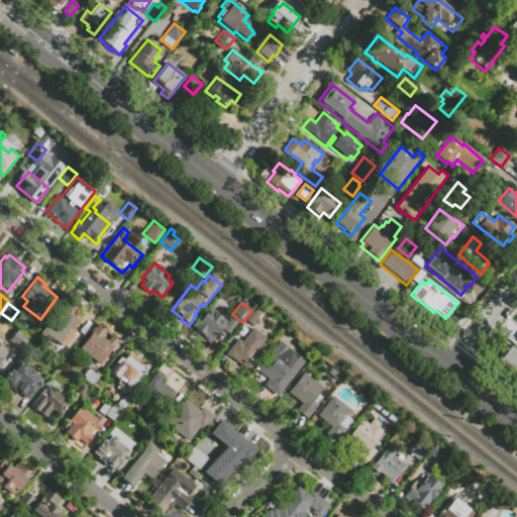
[(59,344),(47,334),(44,337),(39,333),(44,327),(45,328),(62,308),(66,311),(71,305),(81,313),(79,315),(82,317),(73,328),(75,330),(74,331),(74,332),(73,334),(74,335),(65,346),(63,344),(62,346),(59,343),(59,344)]
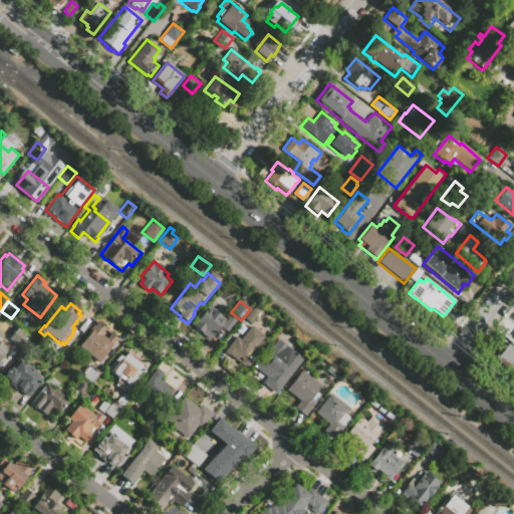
[(227,332),(221,326),(209,340),(192,326),(209,305),(226,319),(229,315),(236,321),(227,332)]
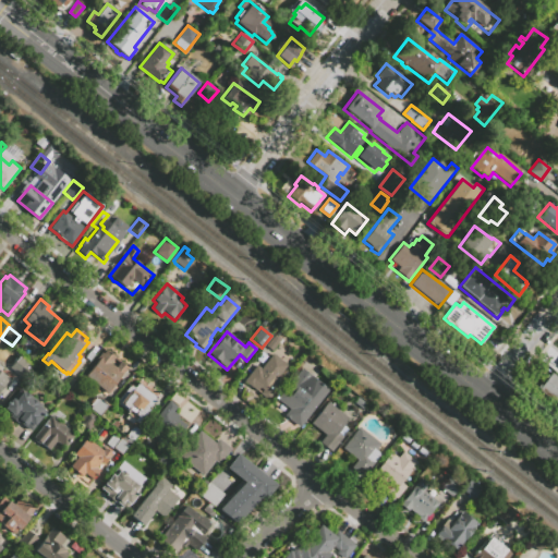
[(265,346),(274,334),(281,339),(271,351),(265,346)]
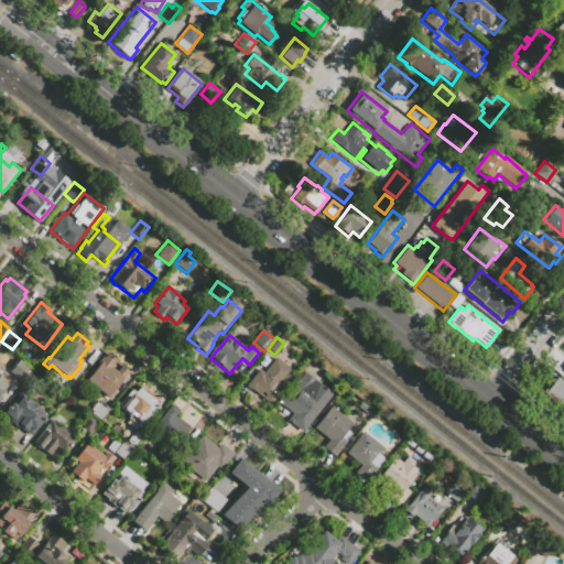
[(104,357),(106,354),(115,361),(110,367),(116,371),(120,365),(129,371),(108,398),(86,379),(99,364),(97,361),(102,356),(104,357)]
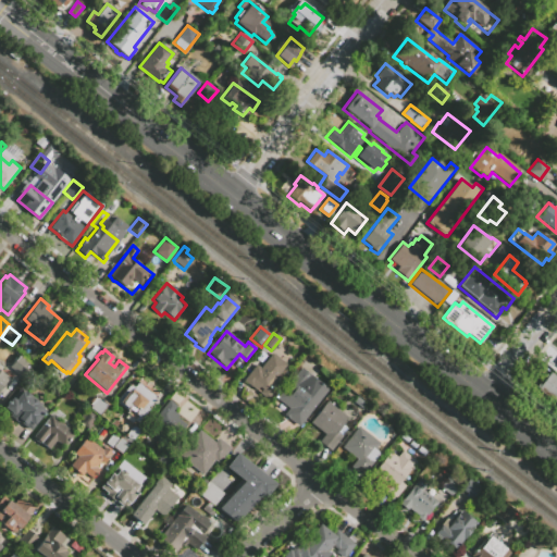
[(252,390),(243,381),(257,364),(260,368),(272,353),(287,364),(280,374),(281,375),(279,379),(281,381),(265,399),(258,393),(259,392),(254,387),(252,390)]
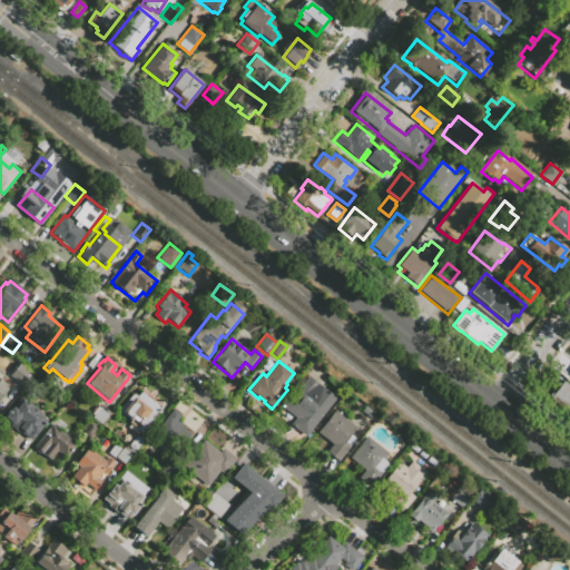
[(22,386),(9,375),(19,363),(33,373),(22,386)]
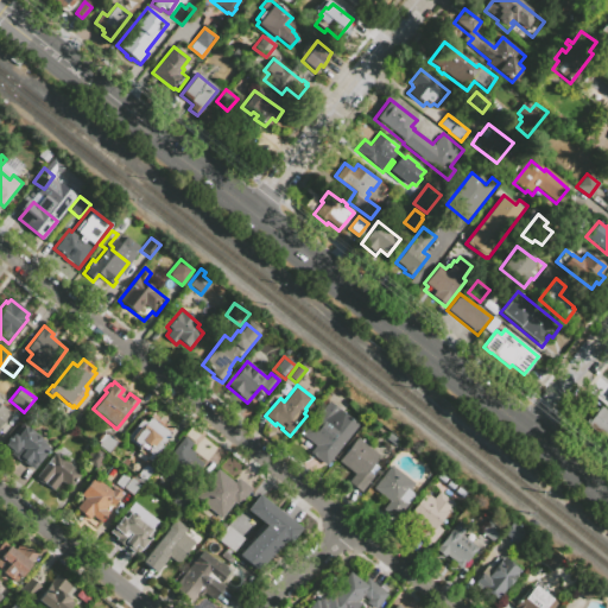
[(0,398),(2,400),(0,404),(10,411),(0,422),(0,398)]
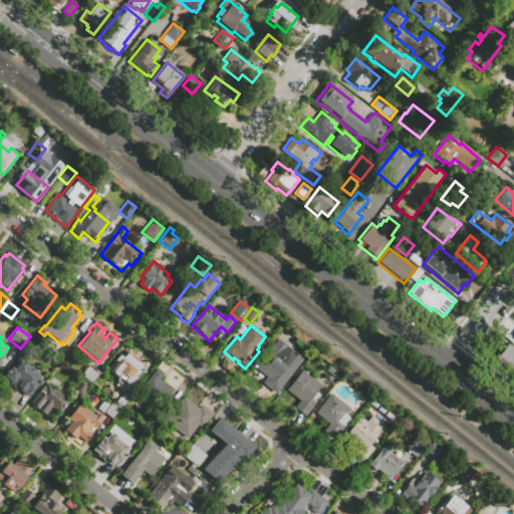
[(508,342),(513,346),(513,375),(509,372),(511,369),(496,358),(508,342)]
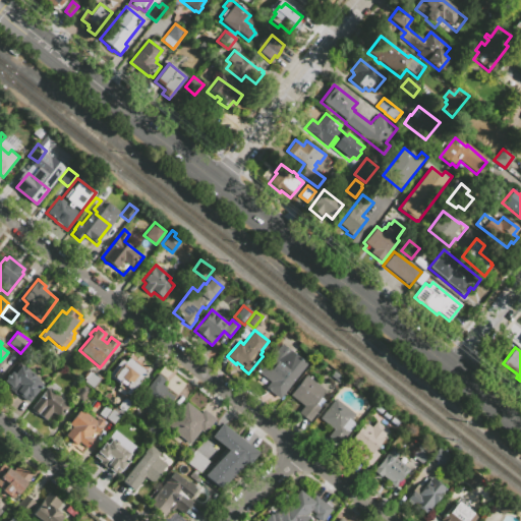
[(53,356),(59,350),(64,354),(65,352),(71,357),(64,366),(58,361),(58,360),(53,356)]
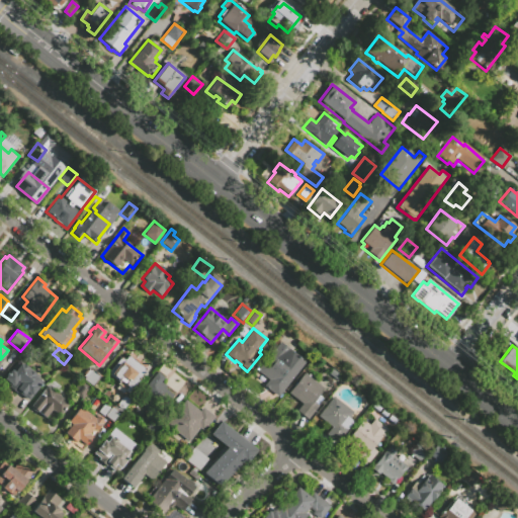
[(273,349),(299,369),(278,398),(265,387),(271,380),(258,370),(273,349)]
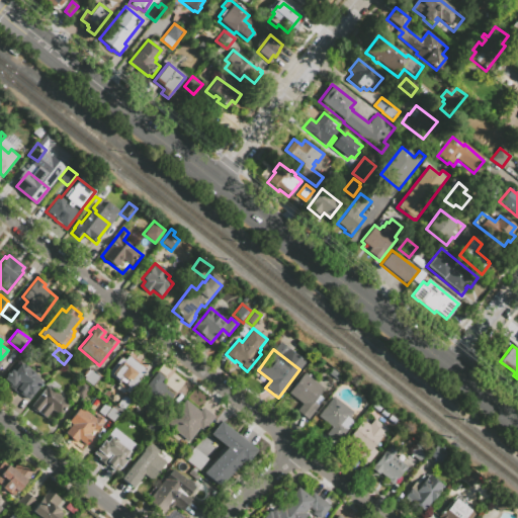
[(107,373),(114,364),(121,356),(124,359),(127,355),(128,356),(130,354),(135,358),(134,359),(144,367),(143,367),(145,369),(126,393),(115,384),(117,381),(107,373)]
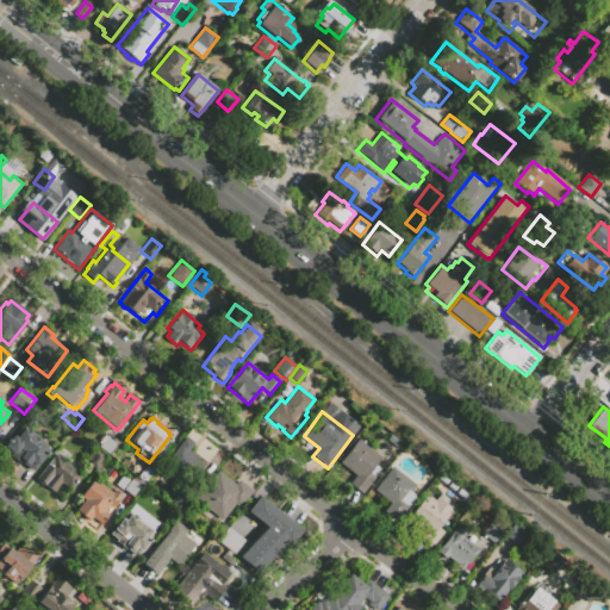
[(18,466),(7,458),(11,453),(4,447),(22,423),(32,431),(32,433),(39,440),(41,442),(50,449),(32,471),(20,461),(18,466)]
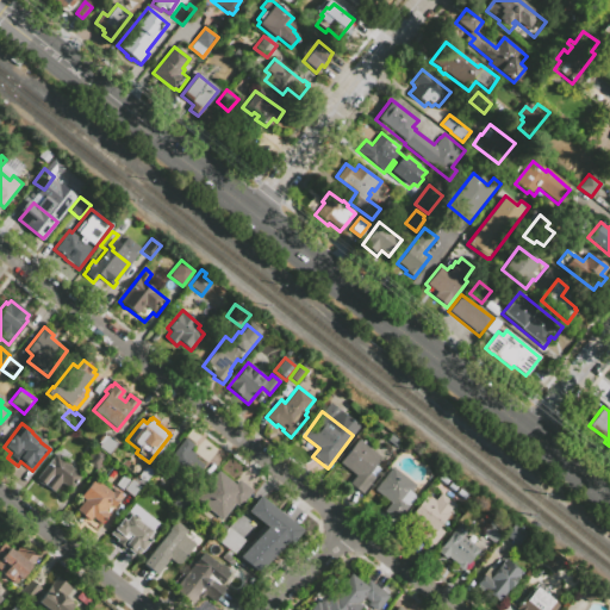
[(60,423),(72,433),(62,444),(50,436),(60,423)]
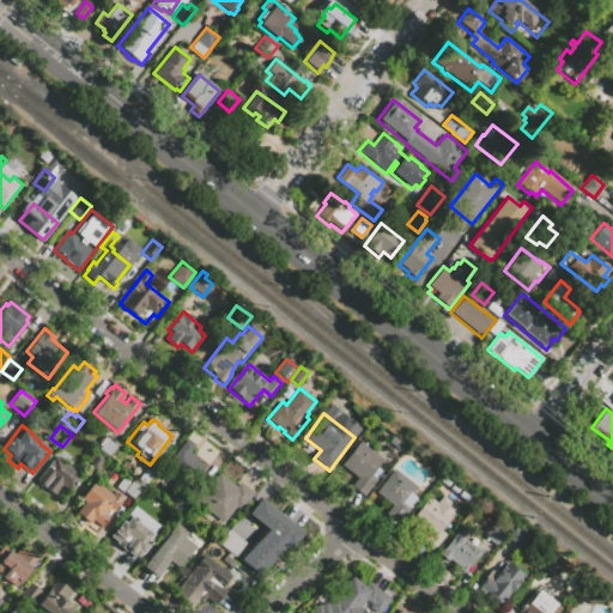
[(108,437),(119,445),(116,448),(117,449),(113,456),(111,455),(109,457),(98,449),(99,447),(97,445),(104,437),(107,438),(108,437)]
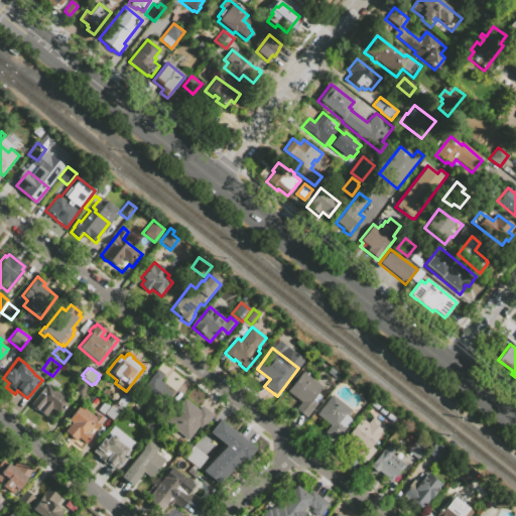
[(156,371),(163,377),(159,382),(164,385),(162,387),(171,394),(158,410),(152,406),(150,408),(143,402),(147,396),(140,391),(156,371)]
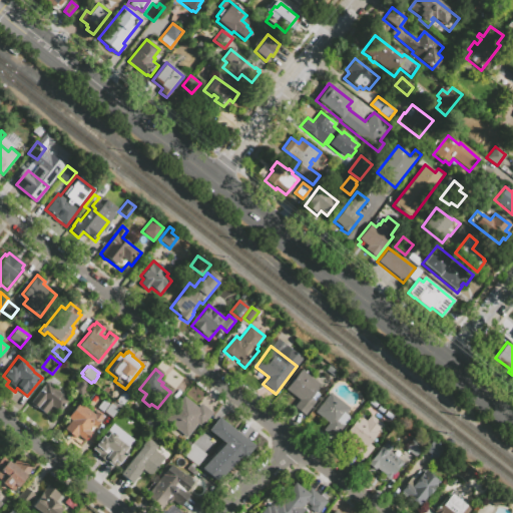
[(285,389),(301,369),(321,384),(310,398),(312,400),(302,414),(293,407),(299,400),(285,389)]
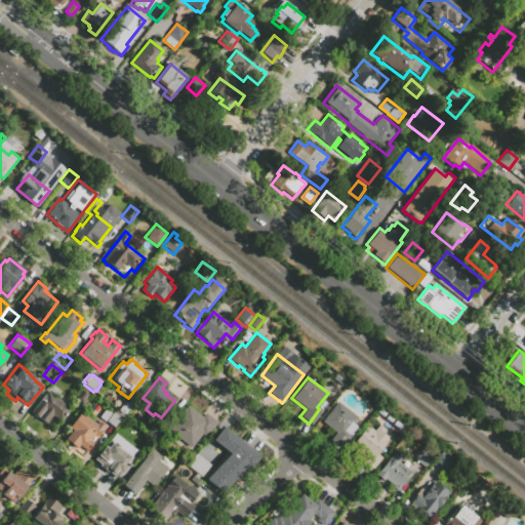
[(89,395),(82,404),(73,397),(80,388),(89,395)]
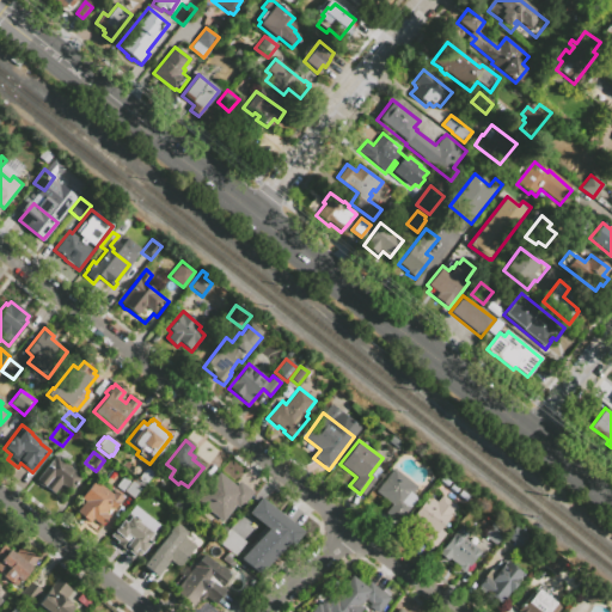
[(81,477),(71,491),(63,487),(56,496),(44,487),(43,488),(35,481),(54,456),(81,477)]
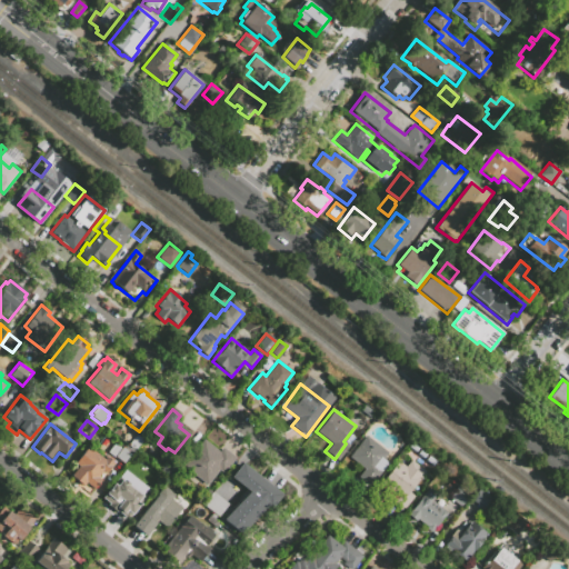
[(127,446),(136,433),(143,440),(135,451),(127,446)]
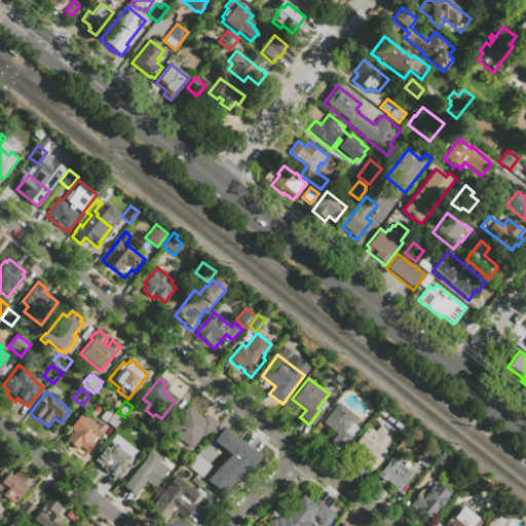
[(339,403),(359,418),(354,424),(359,427),(342,449),(331,440),(336,434),(323,423),(339,403)]
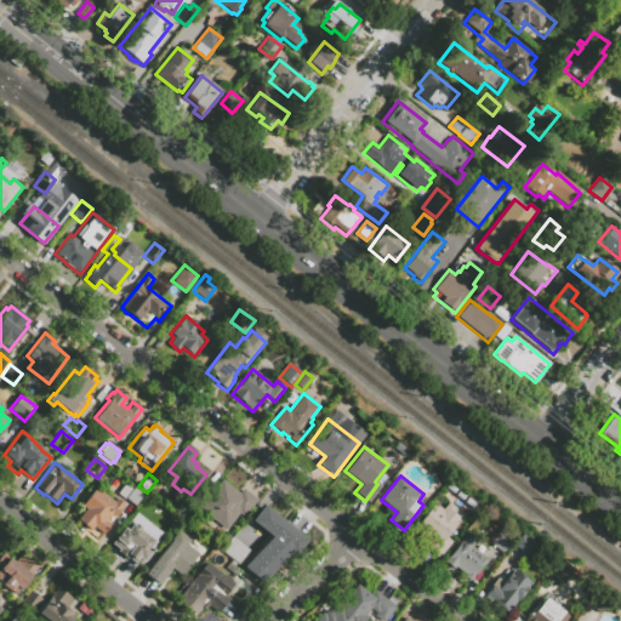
[(199,508),(221,479),(239,493),(243,488),(256,499),(243,517),(238,512),(226,529),(199,508)]
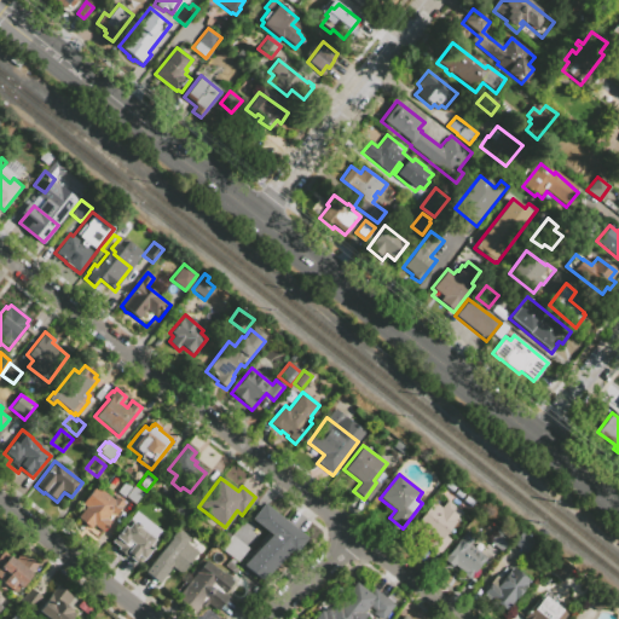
[(143,493),(134,504),(125,497),(123,498),(116,492),(125,482),(131,487),(133,485),(143,493)]
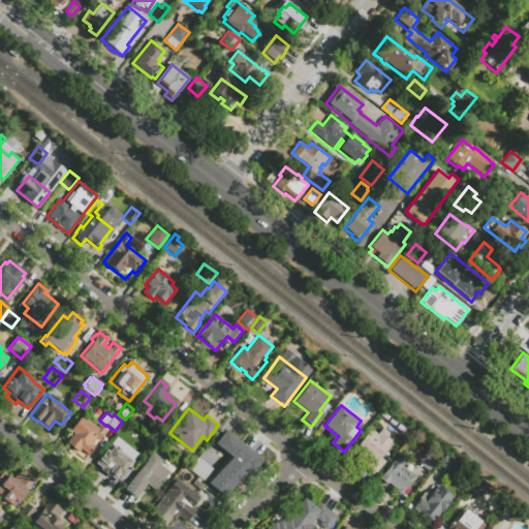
[(94,445),(86,455),(79,449),(76,452),(65,442),(71,434),(68,431),(82,415),(96,427),(98,424),(106,430),(97,440),(94,438),(90,443),(94,445)]
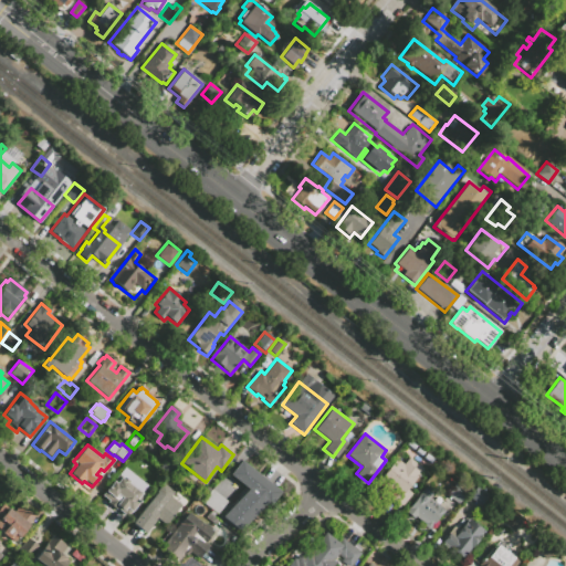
[(169,456),(178,463),(168,475),(165,473),(164,474),(156,469),(158,467),(159,468),(169,456)]
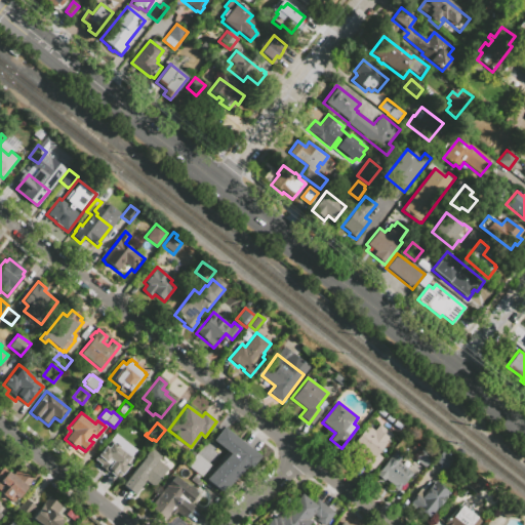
[(367,425),(374,430),(378,425),(392,436),(376,454),(381,458),(370,472),(359,462),(368,451),(355,440),(367,425)]
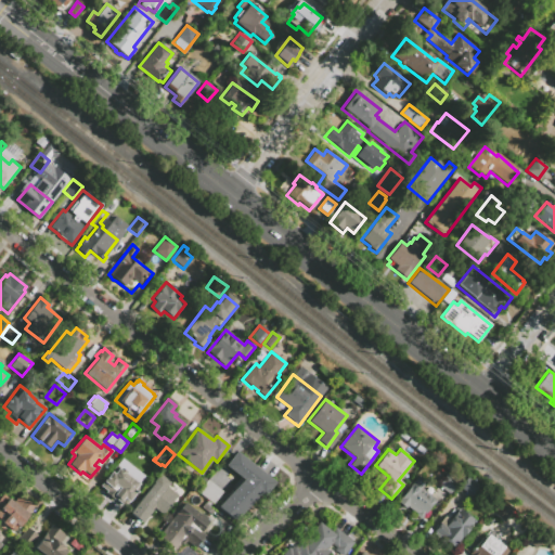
[(224,465),(236,451),(274,481),(263,494),(260,492),(253,502),(252,500),(234,520),(217,506),(243,479),(224,465)]
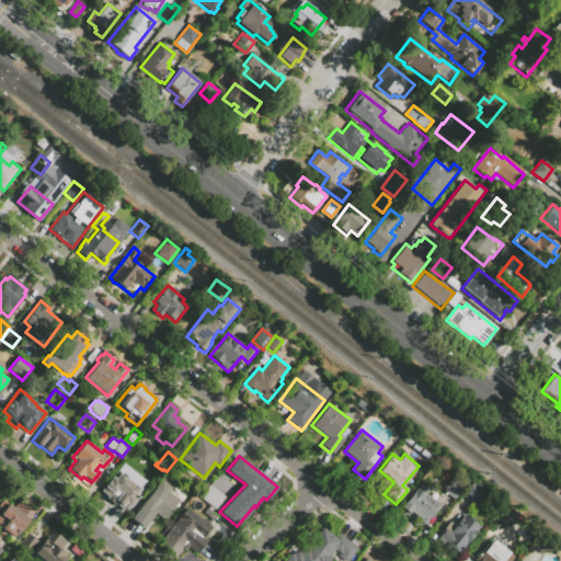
[(160,472),(152,482),(140,473),(149,464),(160,472)]
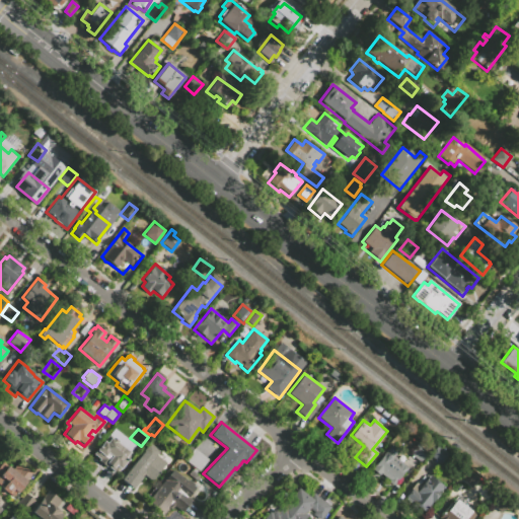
[(126,450),(128,452),(124,457),(127,459),(117,473),(106,465),(105,466),(103,464),(102,465),(91,456),(108,434),(118,441),(117,443),(126,450)]
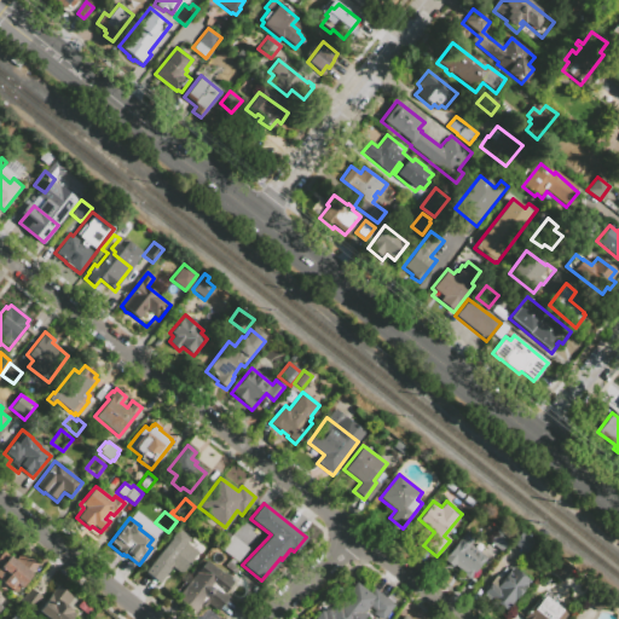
[(198,551),(181,573),(172,566),(158,583),(144,571),(179,527),(190,537),(186,542),(198,551)]
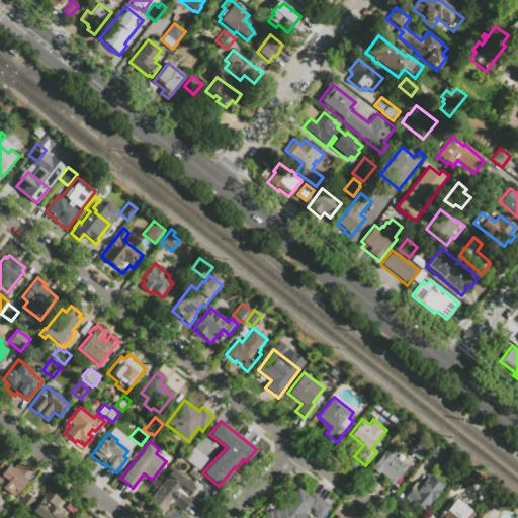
[(408,453),(416,442),(428,451),(419,462),(408,453)]
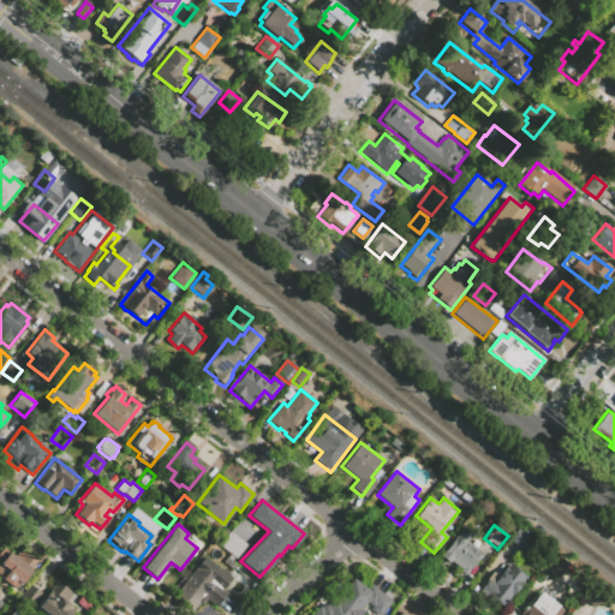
[(440,557),(455,538),(454,538),(464,526),(473,535),(467,542),(483,554),(465,575),(459,571),(460,569),(451,562),(448,565),(440,557)]
